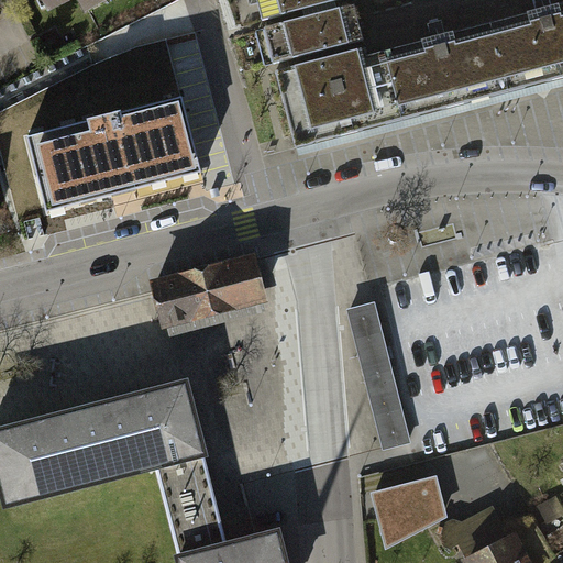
[(40,0),(46,12),(70,0),(76,0),(84,13),(108,0),(40,0)]
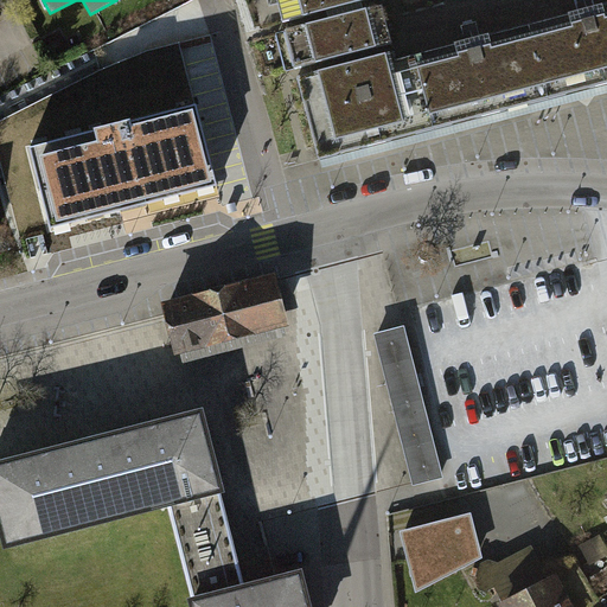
[(362,0),(263,0),(274,31),(352,11),(350,4),(362,0)]
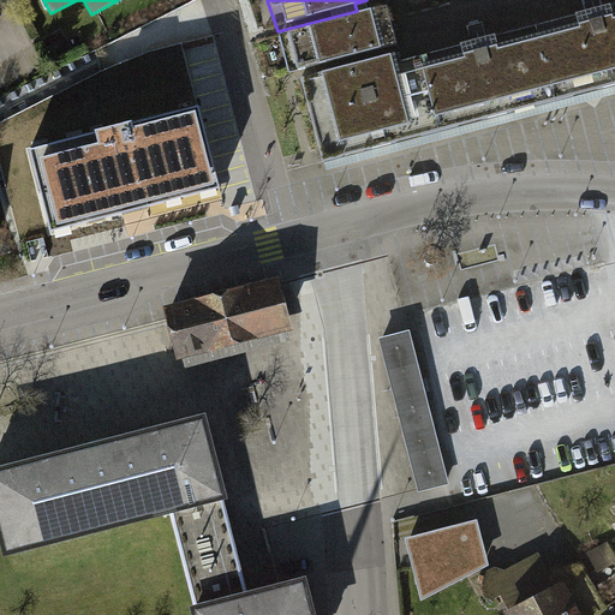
[(614,7),(525,31),(543,101),(614,82),(614,7)]
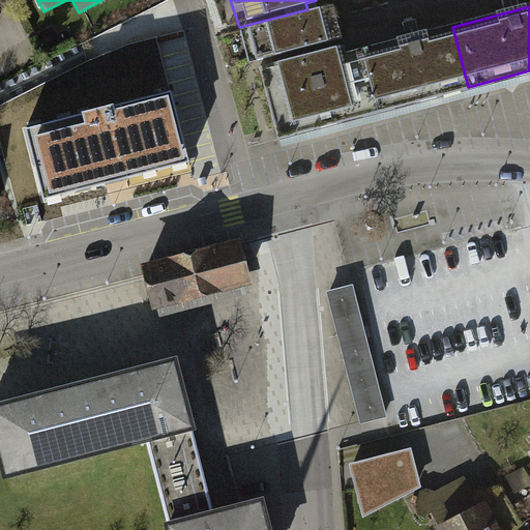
[(307,9),(239,27),(249,67),(262,65),(318,51),(307,9)]
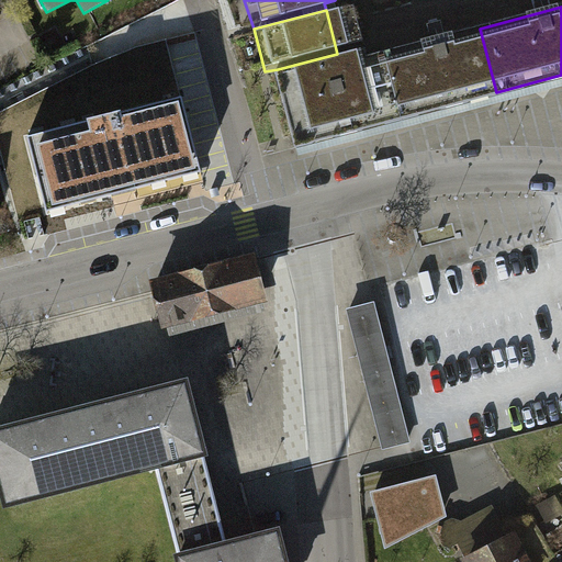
[(480,29),(378,54),(394,119),(496,92),(480,29)]
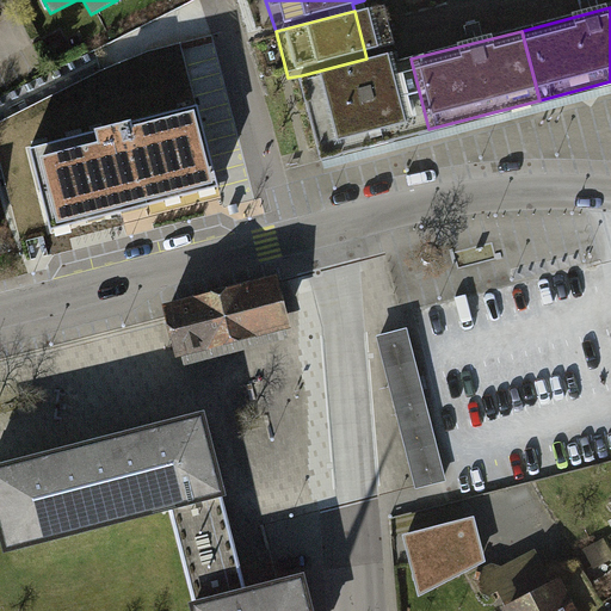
[(411,59),(301,87),(319,156),(429,129),(411,59)]
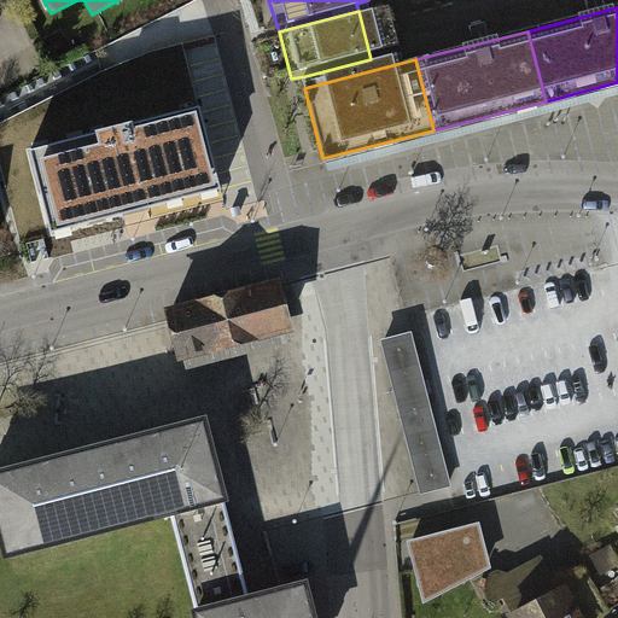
[(202,108),(23,153),(48,249),(227,203),(202,108)]
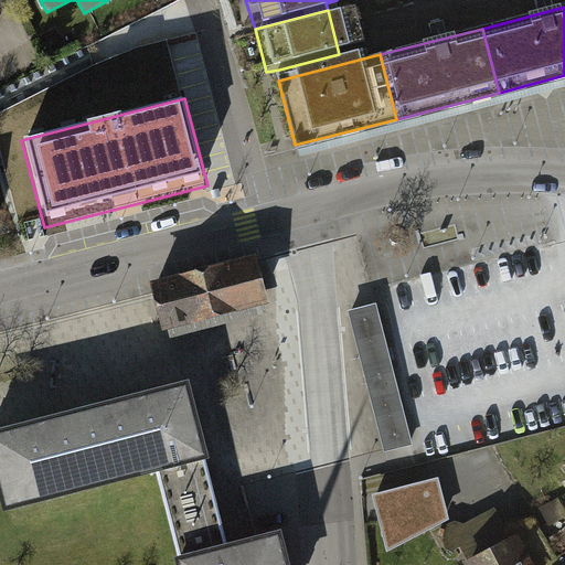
[(253,262),(222,269),(232,308),(263,300),(253,262)]
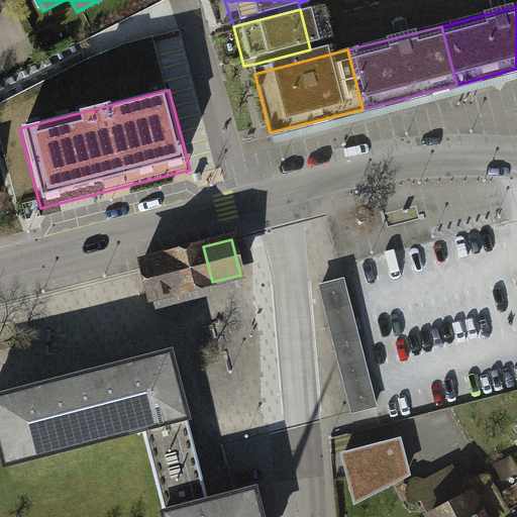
[(203,246),(142,262),(151,298),(212,282),(203,246)]
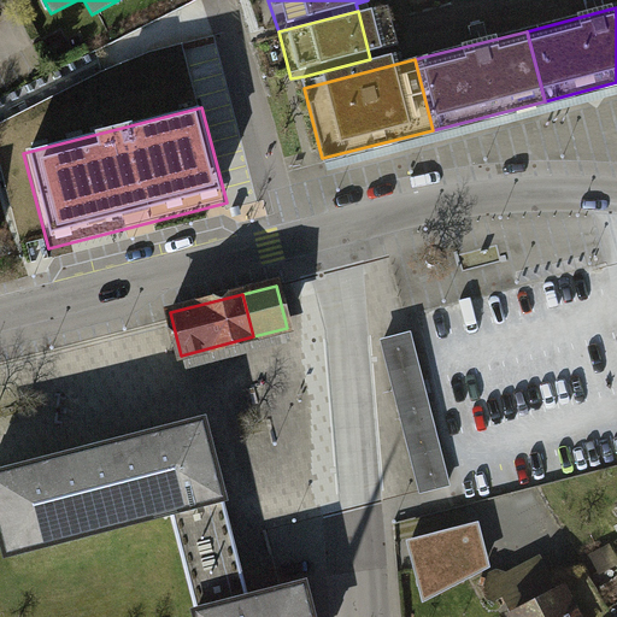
[(448,485),(410,334),(397,338),(383,341),(405,425),(412,423),(429,489),(448,485)]
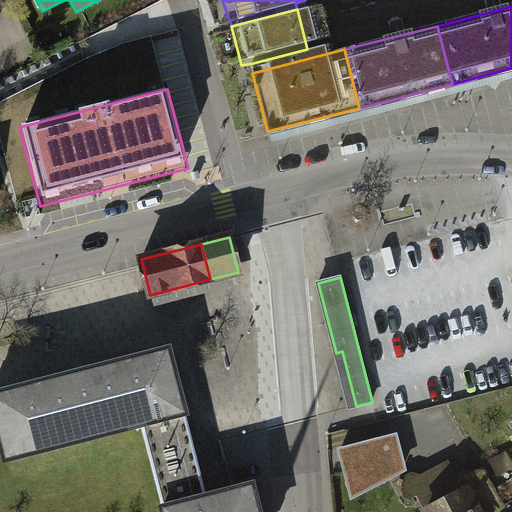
[(0,437),(6,459),(141,425),(163,508),(207,496),(185,413),(169,349),(0,392),(0,437)]
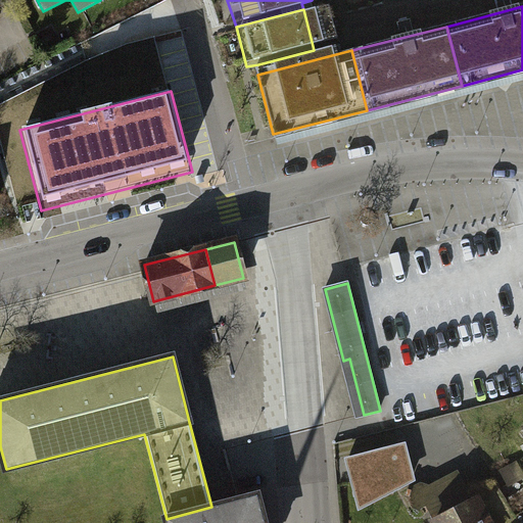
[(406,442),(345,458),(359,512),(417,482),(406,442)]
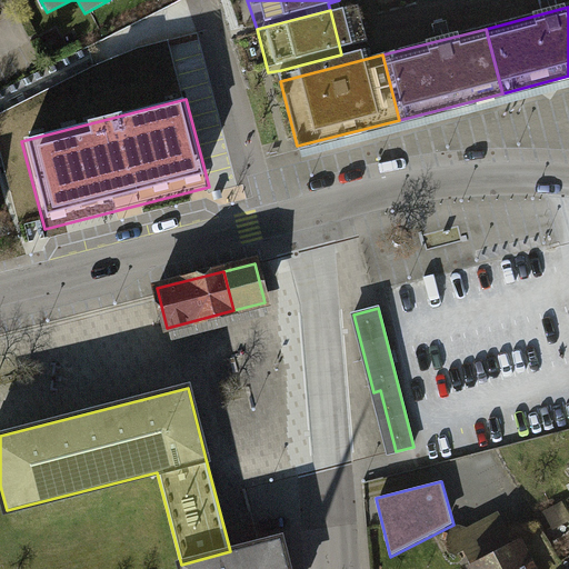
[(470,565),(466,567),(467,568),(537,568),(521,539),(513,542),(498,512),(467,529),(458,526),(441,533),(452,557),(463,551),(470,565)]
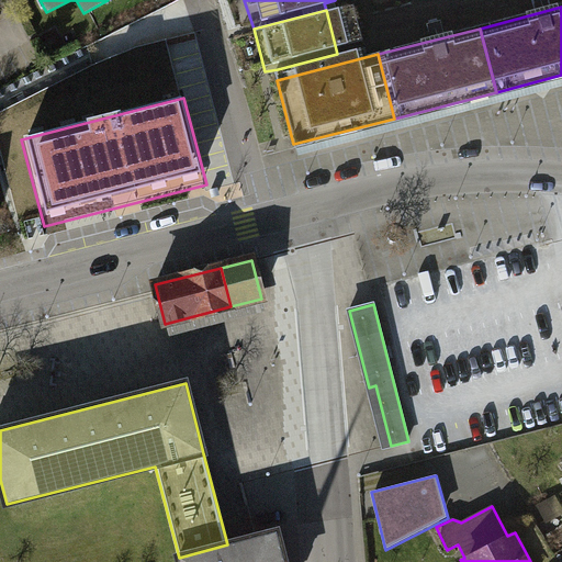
[(284,561),(277,532),(227,544),(179,558),(179,561),(284,561)]
